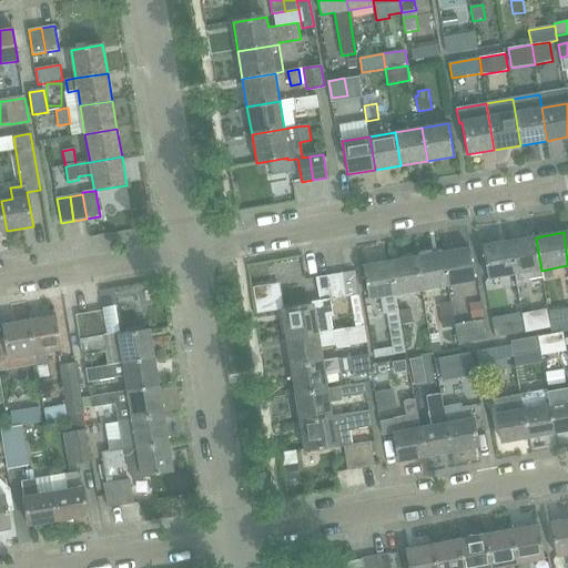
[(543,277),(541,271),(536,237),(509,242),(515,275),(517,287),(529,285),(528,280),(543,277)]
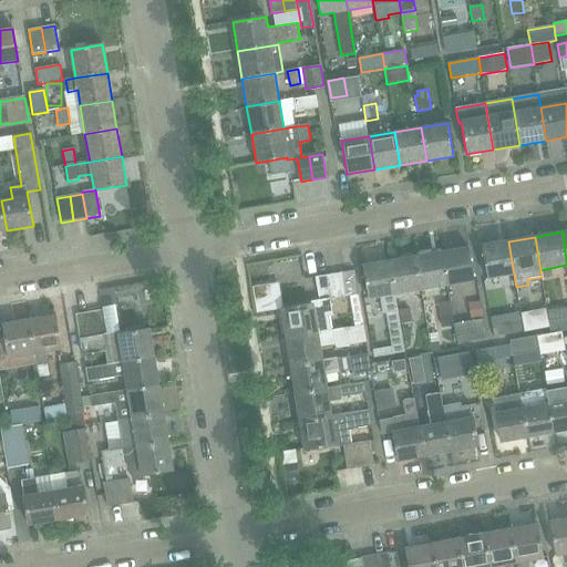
[(514,275),(508,241),(482,246),(487,279),(514,275)]
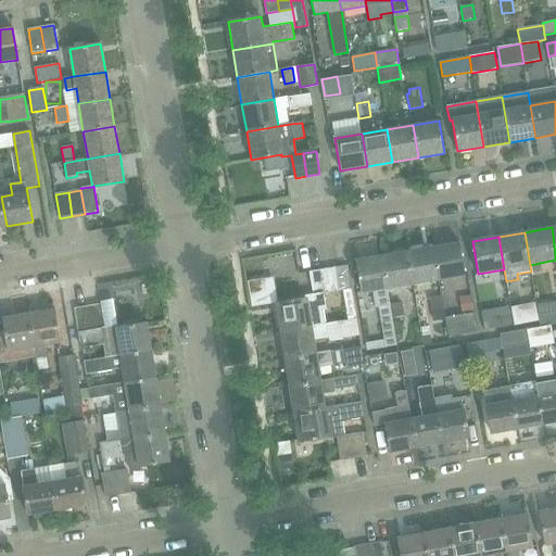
[(459,243),(433,248),(439,280),(465,276),(459,243)]
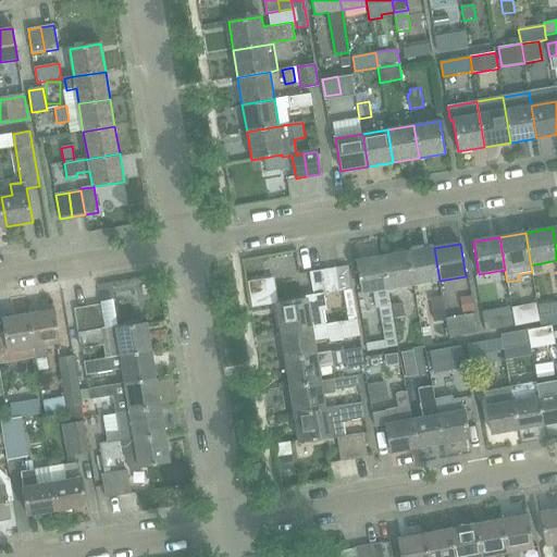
[(440,281),(434,248),(408,252),(413,285),(440,281)]
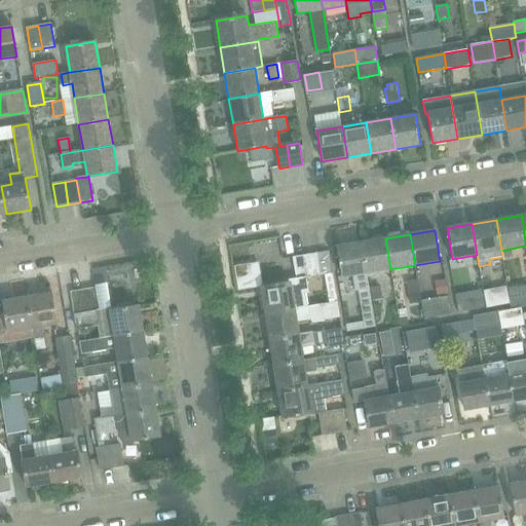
[(390,269),(385,238),(361,242),(366,273),(390,269)]
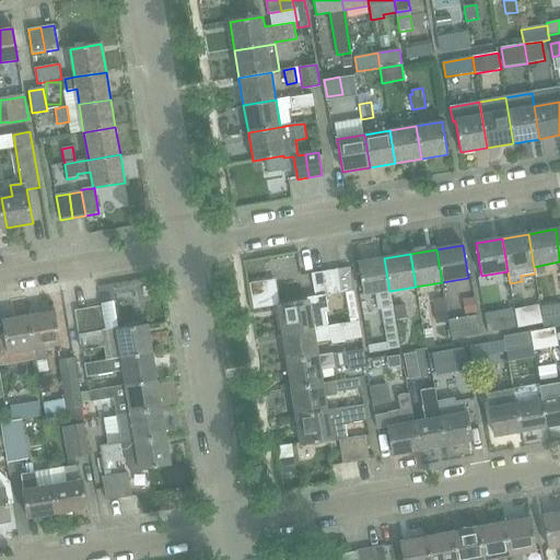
[(389,291),(384,258),(358,263),(363,295),(375,293),(378,310),(382,310),(388,350),(400,348),(395,319),(393,307),(393,305),(389,291)]
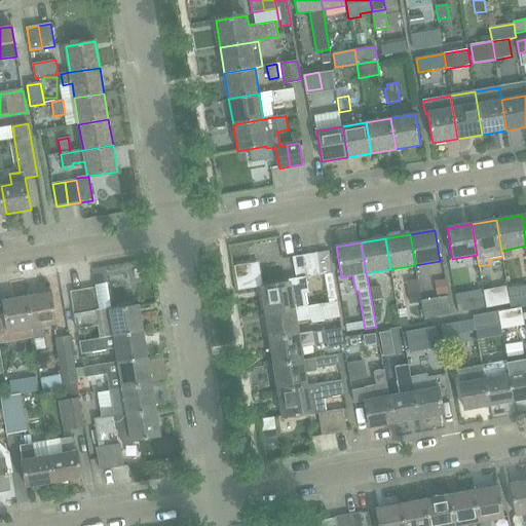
[(321,275),(316,254),(307,256),(310,277),(321,275)]
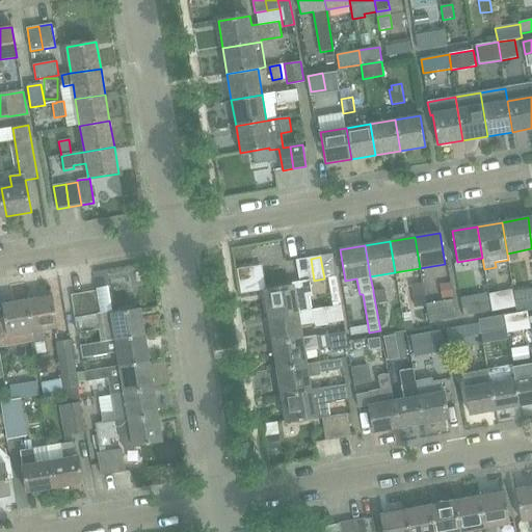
[(314,281),(311,259),(295,261),(299,282),(291,283),(292,286),(263,291),(267,317),(311,310),(309,297),(312,296),(310,282),(314,281)]
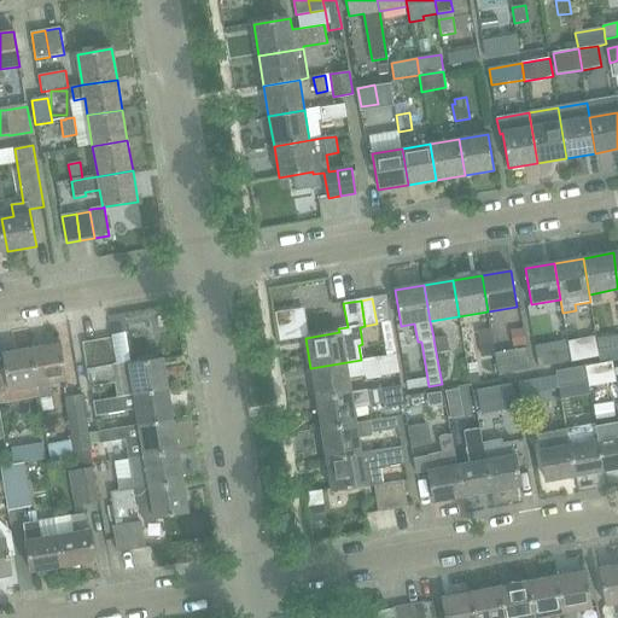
[(143,319),(133,320),(135,345),(146,344),(143,319)]
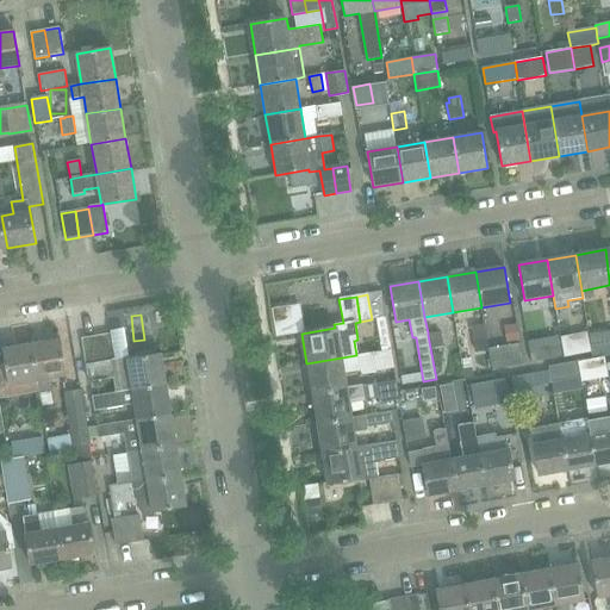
[(385,317),(375,319),(380,352),(391,350),(385,317)]
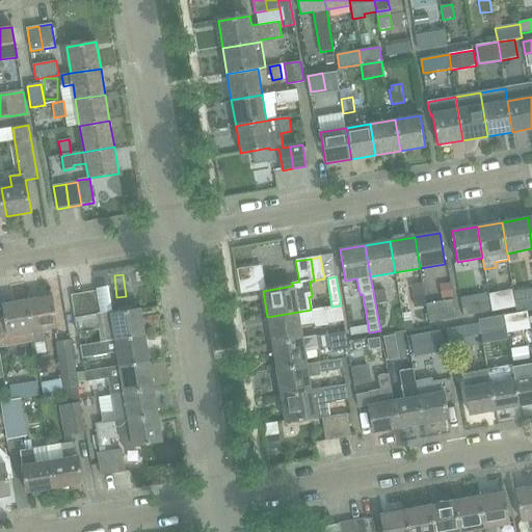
[(423,283),(410,285),(413,298),(425,296),(423,283)]
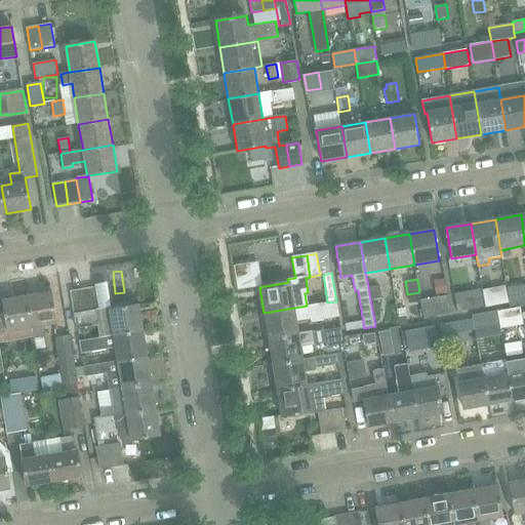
[(379,284),(368,286),(368,288),(370,299),(381,297),(379,284)]
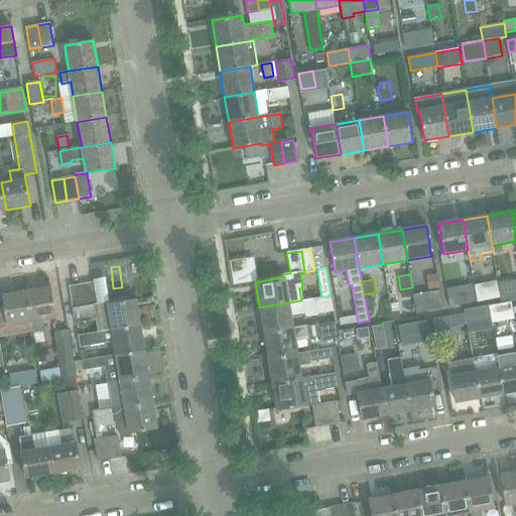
[(93,282),(81,284),(84,306),(97,304),(93,282)]
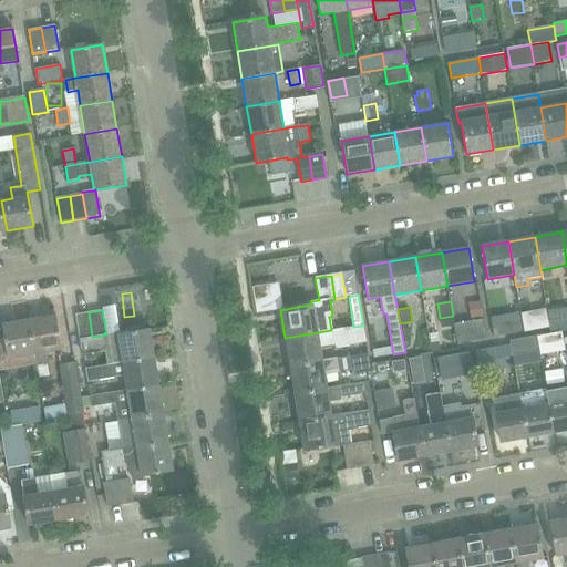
[(92,337),(89,312),(75,315),(80,337),(80,339),(92,337)]
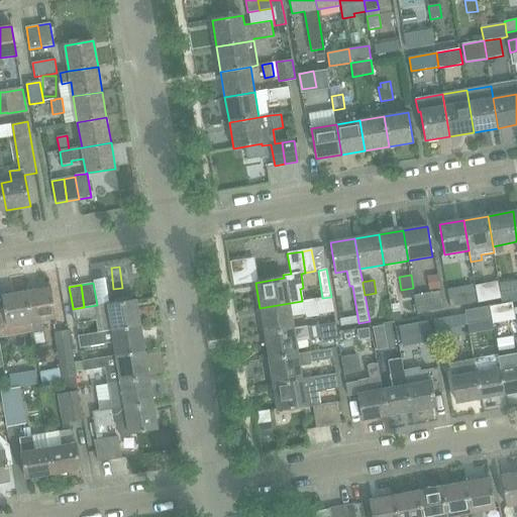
[(26,292),(33,332),(33,334),(43,332),(42,321),(57,318),(50,287),(26,292)]
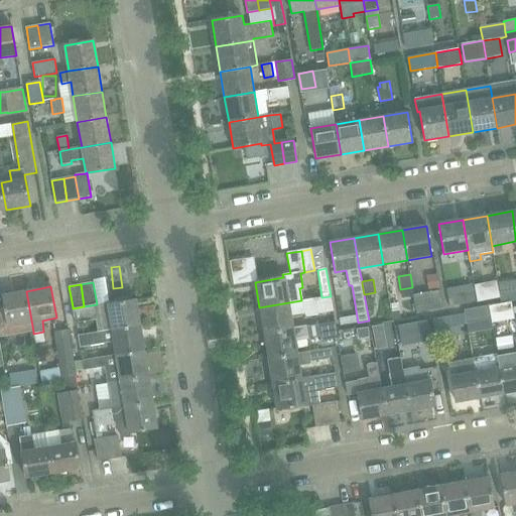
[(501,298),(502,302),(511,300),(515,299),(515,288),(500,291),(501,298)]
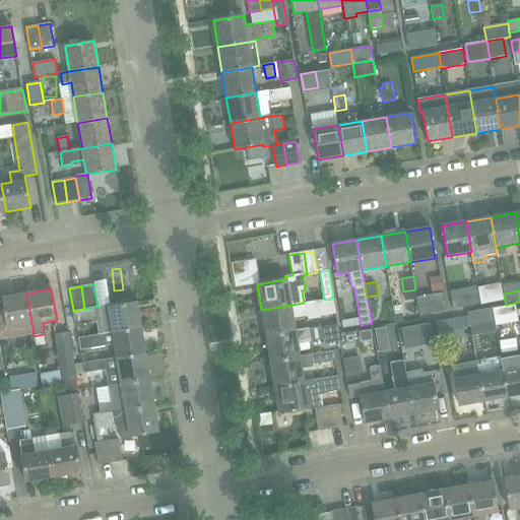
[(443,293),(416,297),(419,315),(447,311),(443,293)]
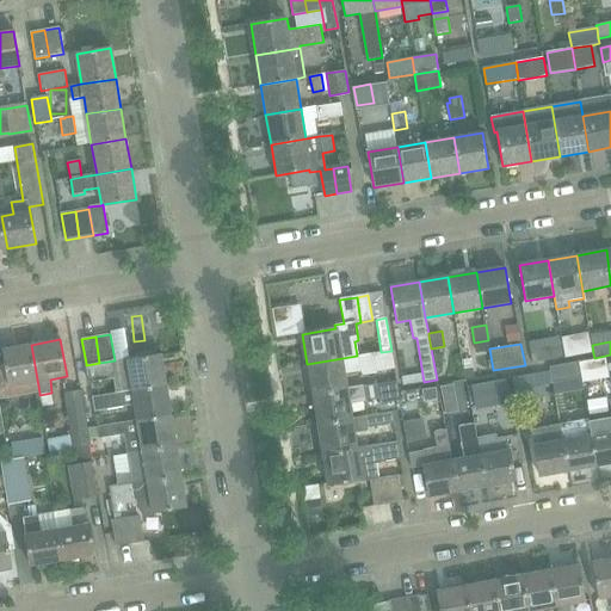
[(0,399),(39,393),(31,345),(2,350),(5,364),(0,364),(0,399)]
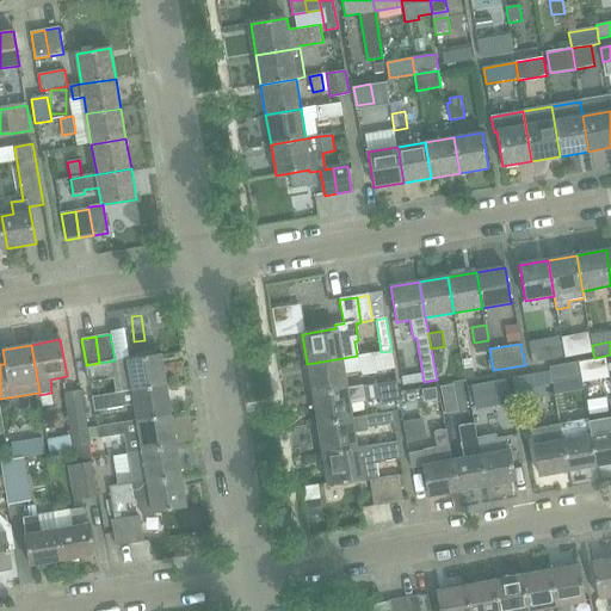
[(395,369),(392,351),(381,352),(375,353),(375,352),(357,356),(307,364),(312,394),(346,388),(344,374),(362,371),(362,375),(377,372),(377,371),(395,369)]
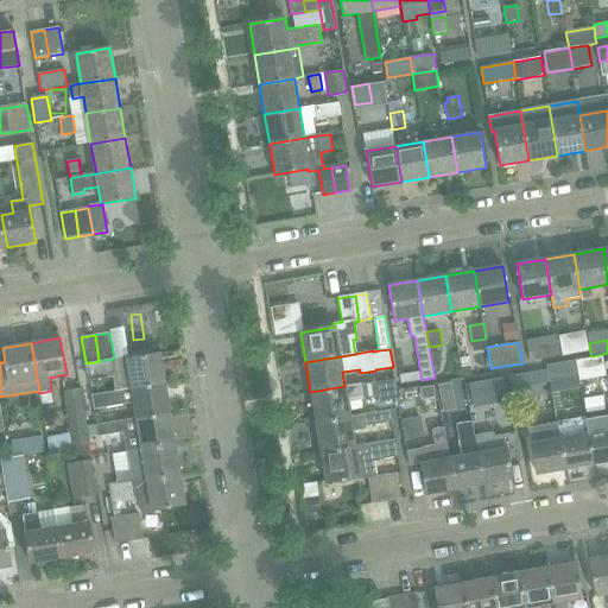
[(127,356),(114,359),(99,361),(86,363),(86,369),(88,381),(114,377),(116,393),(166,385),(160,353),(127,359),(127,356)]
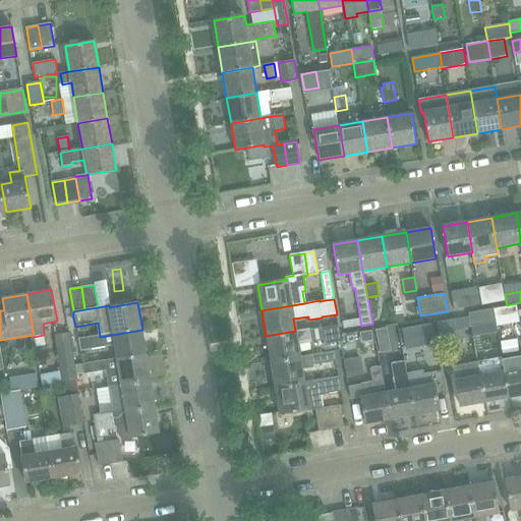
[(507,305),(491,308),(495,323),(496,323),(496,327),(520,323),(516,303),(507,305)]
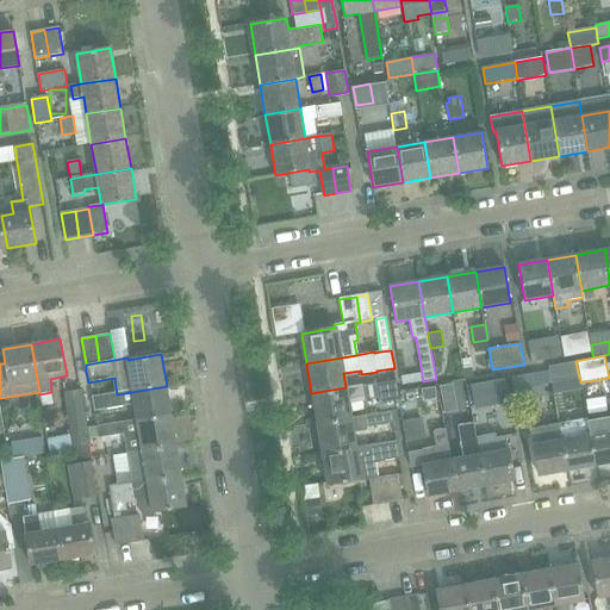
[(579,378),(576,361),(549,366),(549,371),(548,371),(551,384),(579,378)]
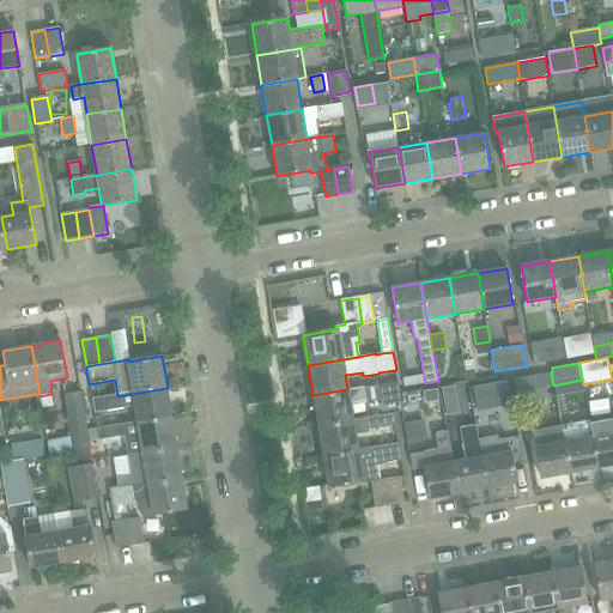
[(553,386),(551,372),(514,378),(516,392),(553,386)]
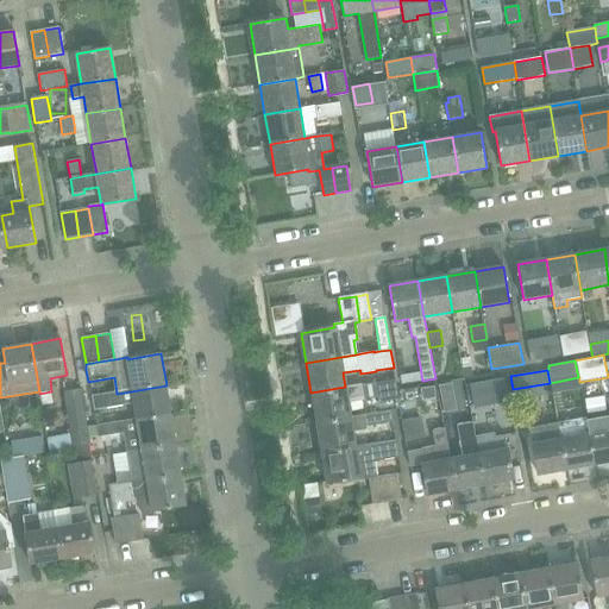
[(504,378),(466,385),(466,390),(490,385),(493,400),(494,405),(508,402),(504,378)]
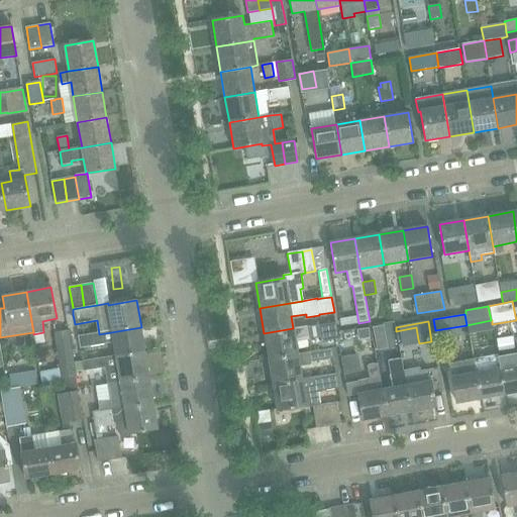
[(338,338),(335,322),(319,325),(322,341),(338,338)]
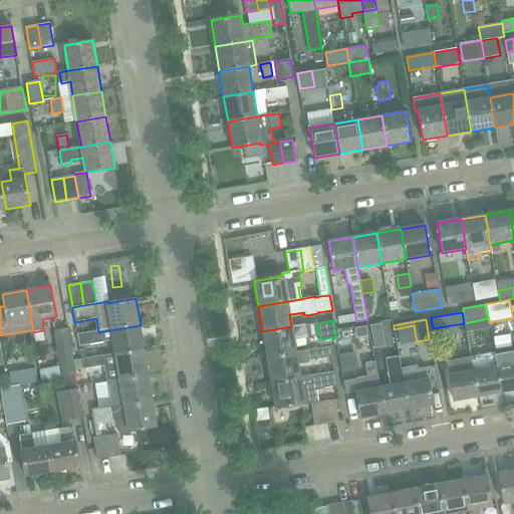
[(307,337),(306,324),(291,326),(262,331),(266,356),(295,351),(293,339),(307,337)]
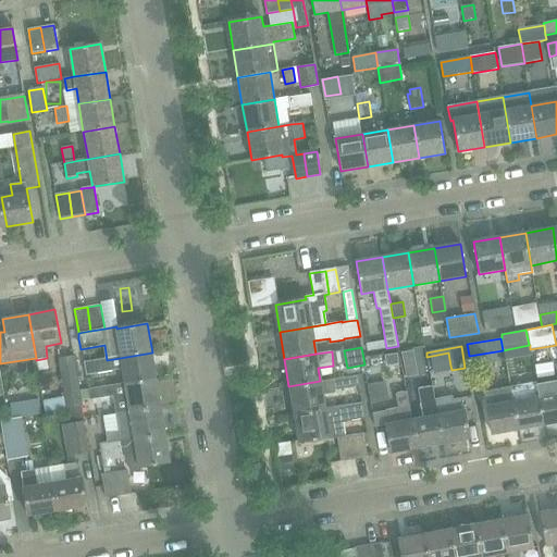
[(157,380),(152,353),(107,360),(83,363),(86,379),(122,372),(124,385),(157,380)]
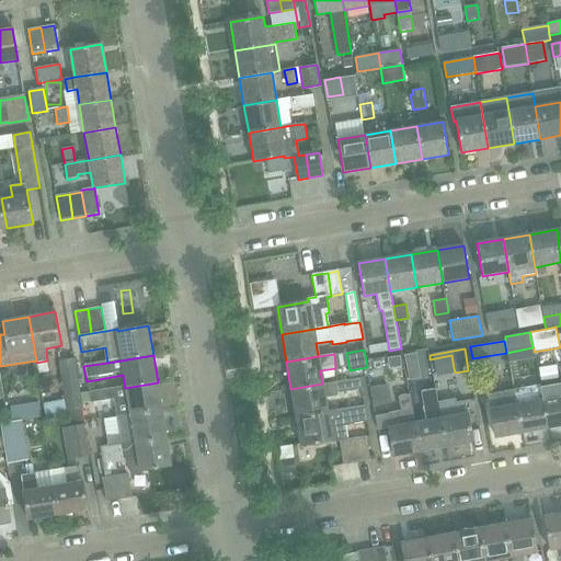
[(73,359),(59,362),(64,387),(68,412),(82,410),(78,385),(73,359)]
